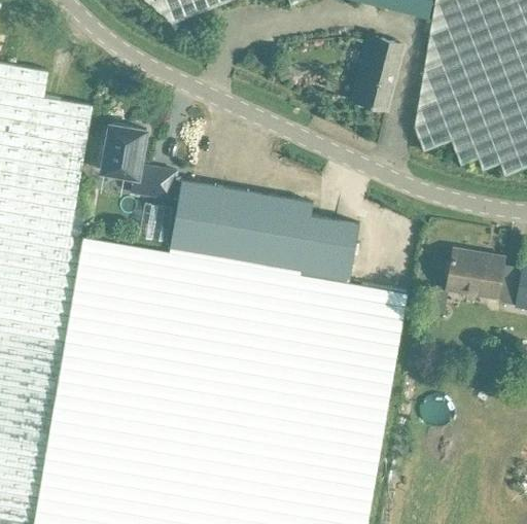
[(526,0),(143,0),(173,25),(237,0),(288,0),(289,1),(291,7),(309,0),(434,0),(414,129),(424,153),(451,142),(461,167),(479,160),(483,172),(500,166),(505,178),(526,169),(526,0)]
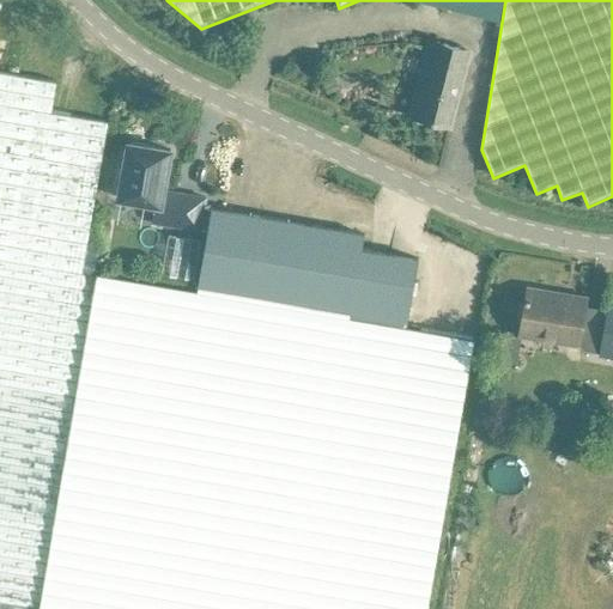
[(408,0),(478,18),(499,22),(503,0),(408,0)]
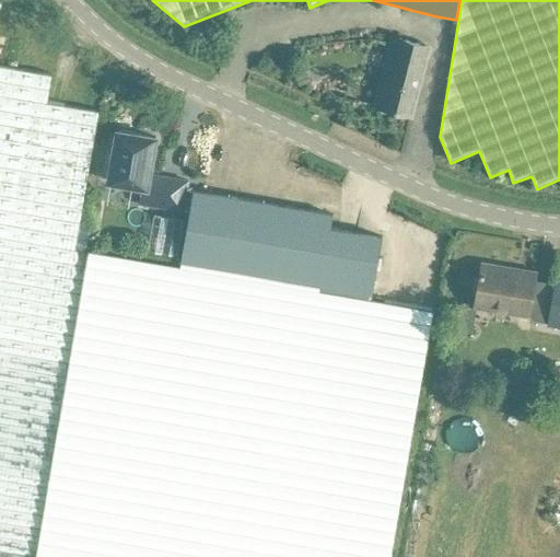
[(36,556),(89,254),(74,252),(77,240),(98,113),(46,104),(50,78),(16,71),(22,44),(9,41),(0,39),(0,556),(36,556)]
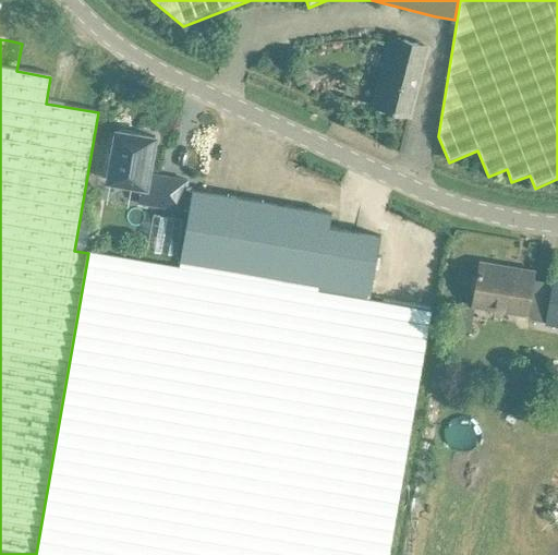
[(373,108),(410,118),(421,76),(420,76),(427,49),(390,39),(373,108)]
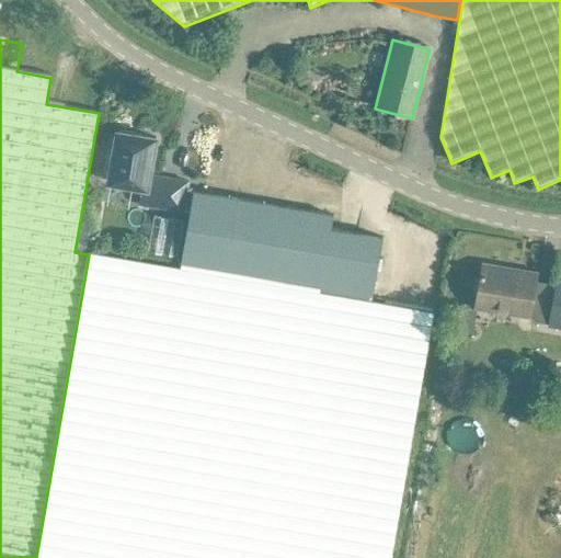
[(156,139),(117,133),(107,190),(144,194),(141,207),(183,213),(189,184),(149,178),(156,139)]
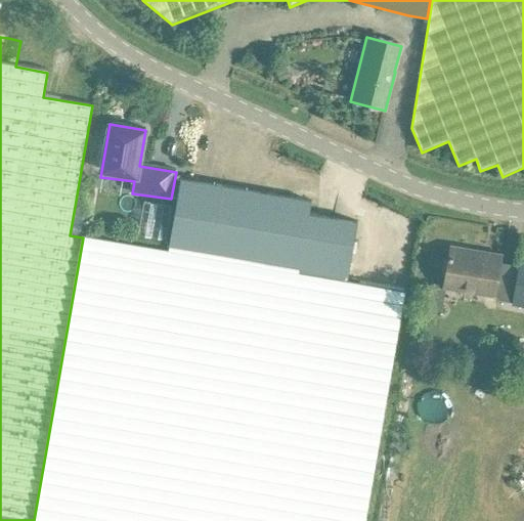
[(180,181),(179,181),(168,246),(297,269),(297,272),(348,281),(357,224),(309,215),(311,203),(180,180),(180,181)]
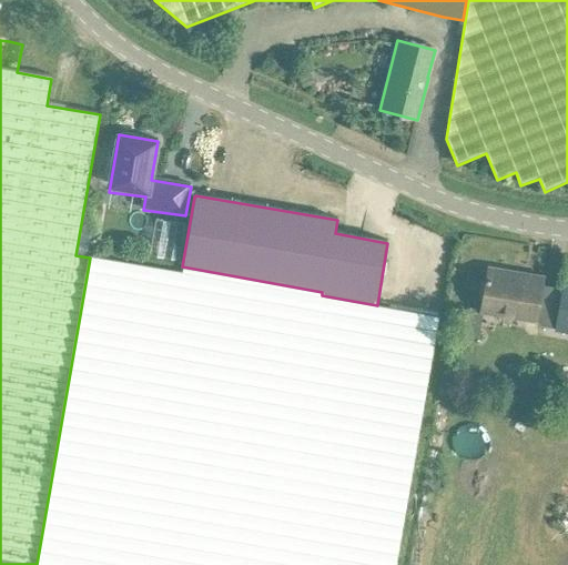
[(90,258),(37,564),(397,564),(439,315),(377,305),(322,295),(322,292),(182,266),(181,273),(90,258)]
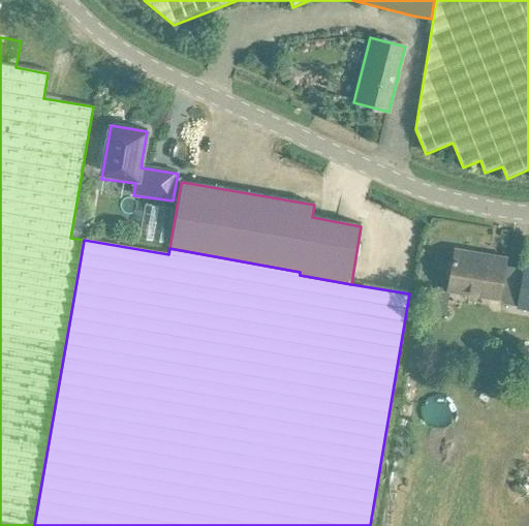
[(499,300),(505,267),(479,263),(480,257),(455,252),(448,291),(499,300)]
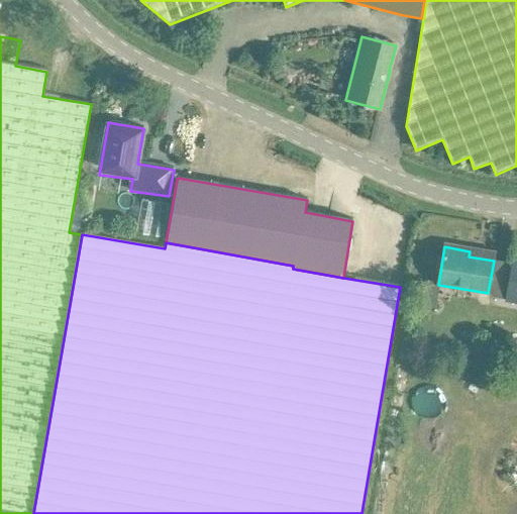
[(380,270),(391,260),(381,248),(370,259),(380,270)]
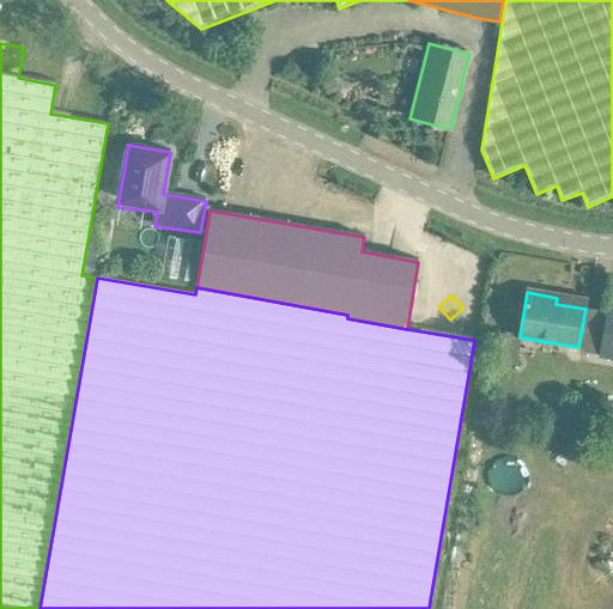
[(612,310),(607,310),(606,312),(599,357),(612,358),(612,310)]
